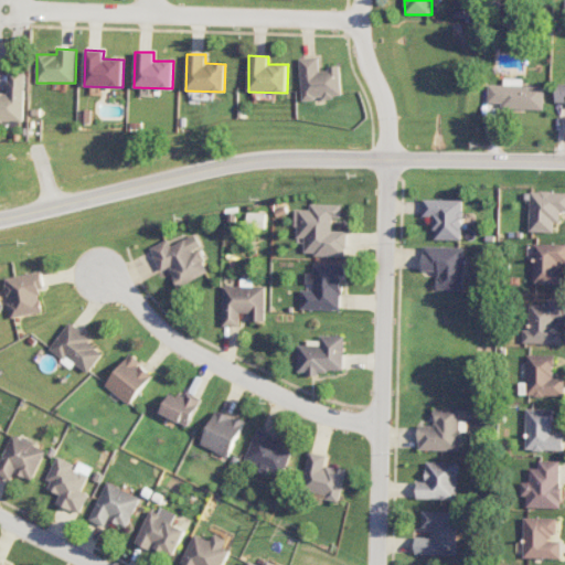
[(302,99),(342,98),(341,67),(319,68),(319,57),(300,59),(302,99)]
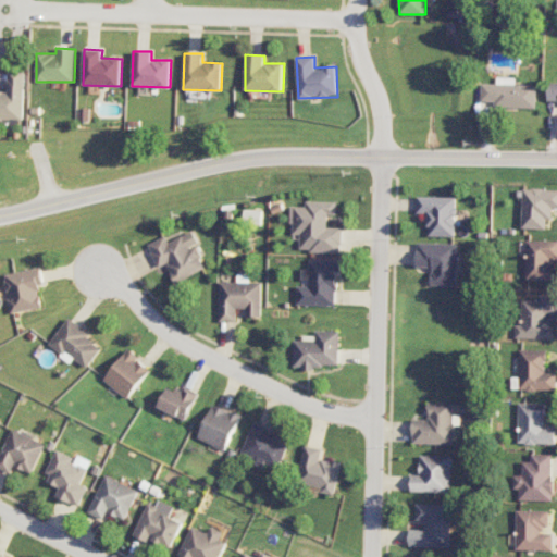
[(25,71),(8,71),(8,91),(0,90),(0,120),(24,121),(25,71)]
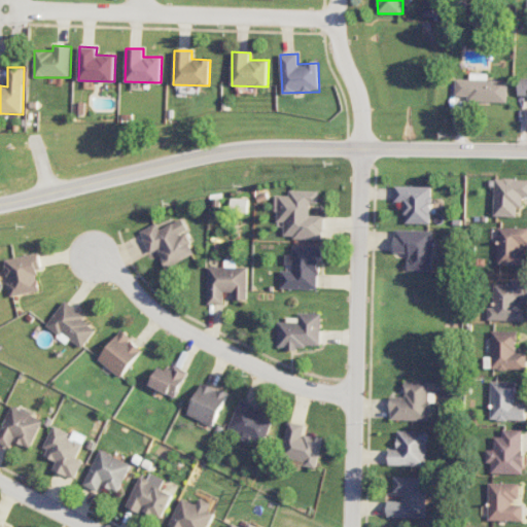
[(507,102),(508,80),(488,80),(488,73),(470,73),(469,79),(455,79),(455,96),(468,96),(468,101),(507,102)]
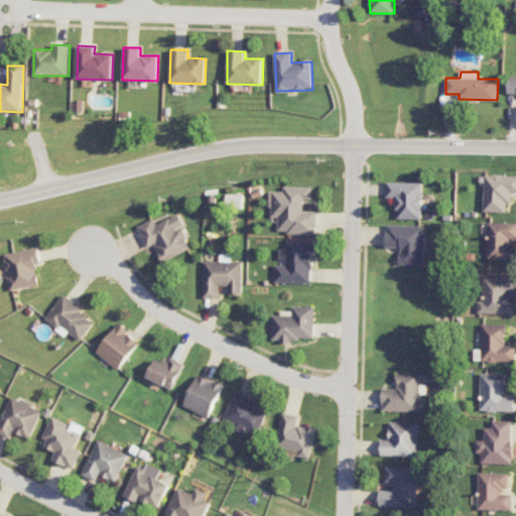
[(484,212),(507,212),(507,203),(512,203),(512,192),(515,192),(515,175),(485,174),(484,212)]
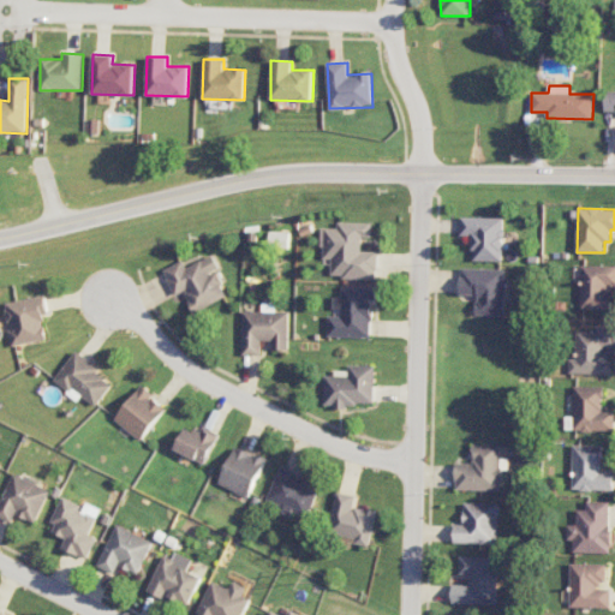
[(505,261),(506,218),(461,216),(461,236),(473,236),(473,261),(505,261)]
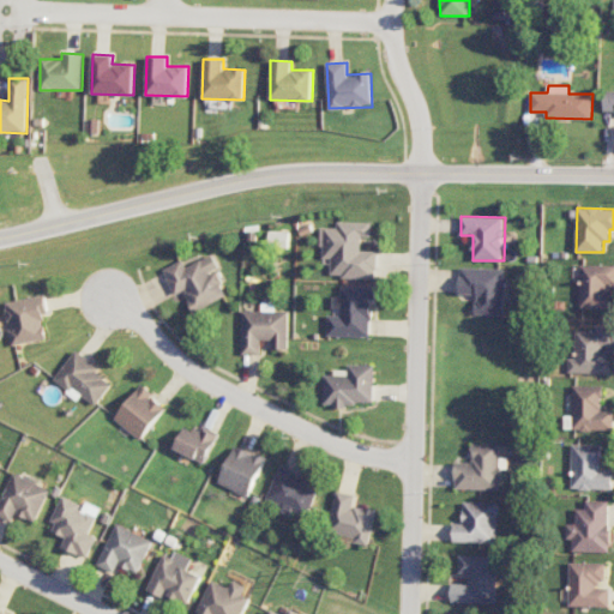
[(321,228),(321,259),(331,259),(331,277),(378,277),(378,251),(362,251),(362,236),(372,238),(372,222),(337,222),(337,228),(321,228)]
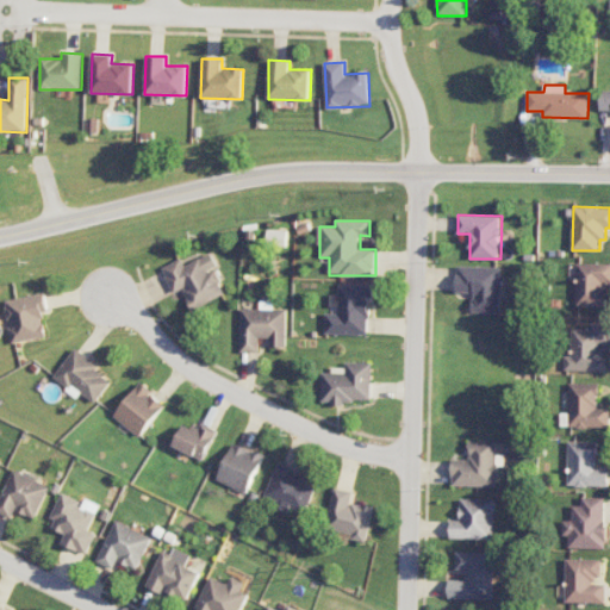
[(174,293),(182,290),(193,310),(229,293),(209,254),(186,266),(182,259),(162,268),(174,293)]
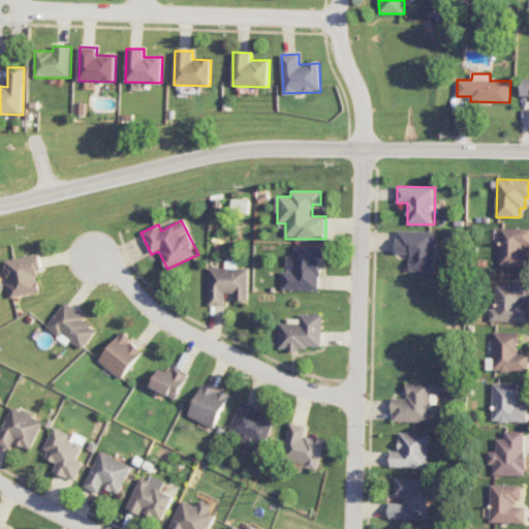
[(500,266),(528,266),(528,228),(501,228),(500,266)]
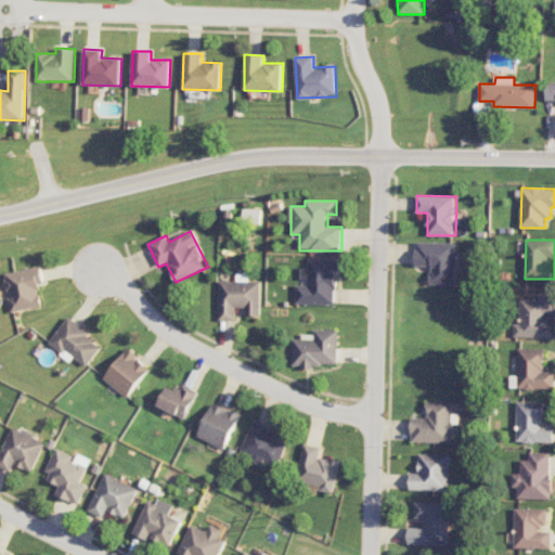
[(431,284),(457,284),(457,243),(416,242),(416,266),(431,267),(431,284)]
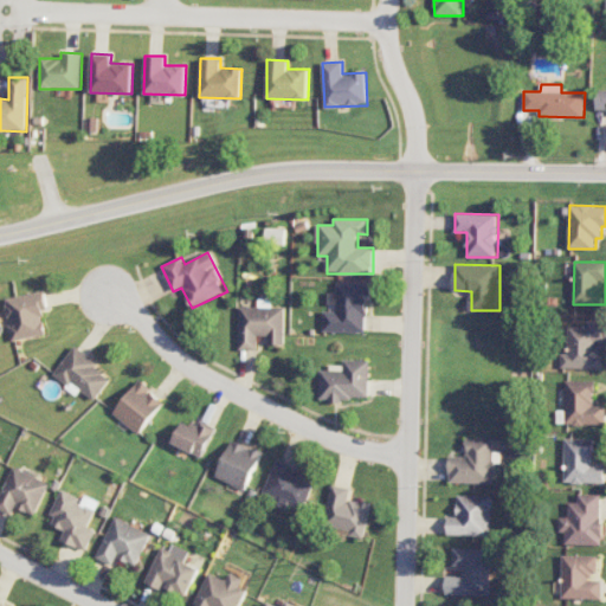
[(323,331),(366,333),(367,296),(373,296),(373,283),(337,283),(337,292),(329,292),(329,309),(323,309),(323,331)]
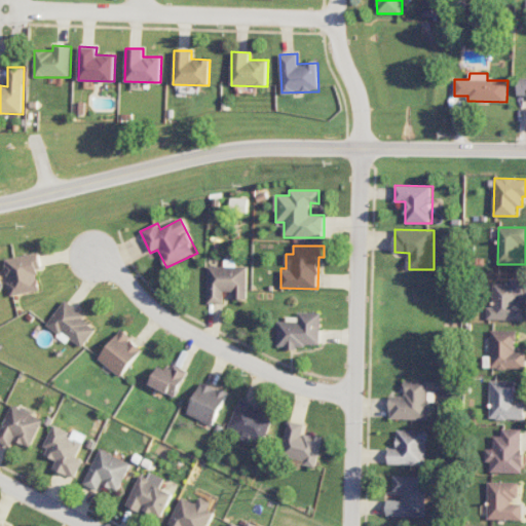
[(4,260),(11,296),(40,290),(36,271),(42,269),(39,253),(4,260)]
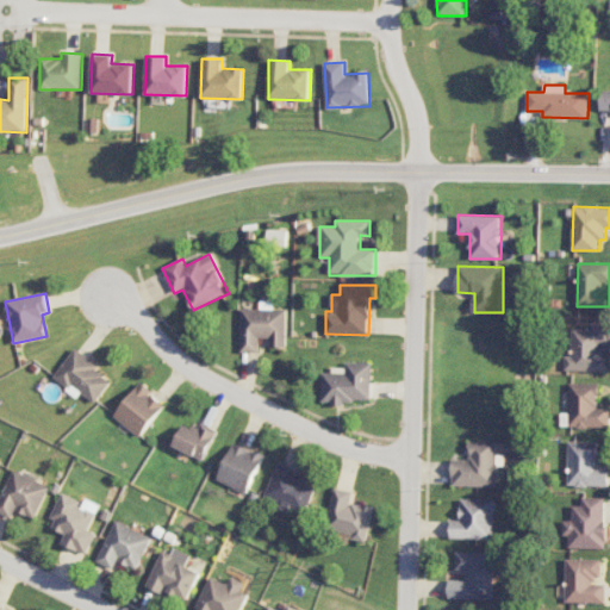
[(287,310),(241,309),(241,352),(260,353),(260,337),(269,337),(269,347),(287,347),(287,310)]
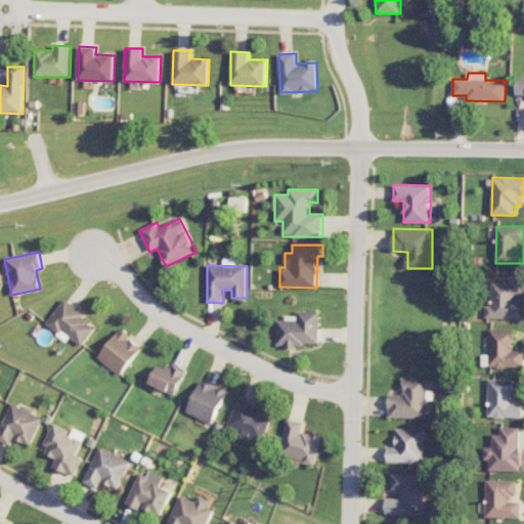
[(520,319),(520,296),(523,296),(523,277),(508,277),(508,282),(491,281),(491,306),(486,306),(485,318),(520,319)]
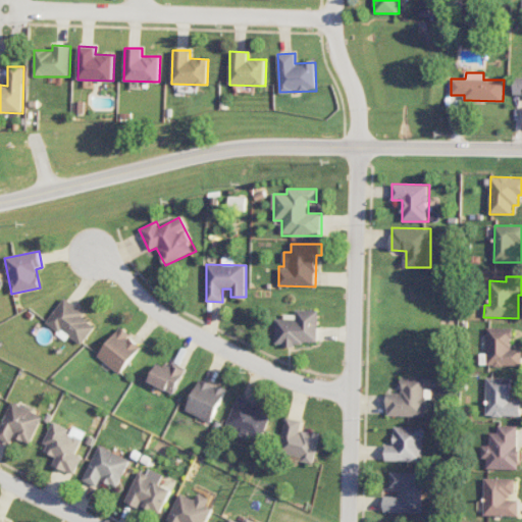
[(46,324),(67,338),(69,336),(82,345),(97,323),(62,299),(46,324)]
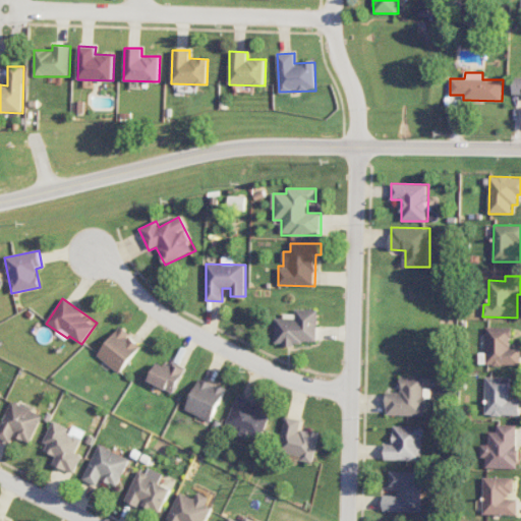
[(296,319),(275,319),(275,343),(317,344),(317,309),(296,309),(296,319)]
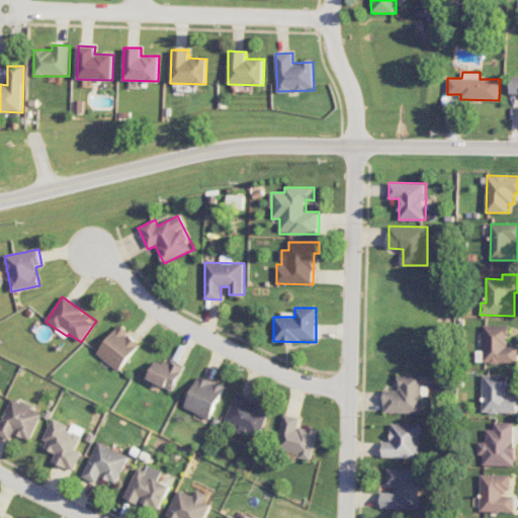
[(141,343),(118,325),(96,353),(118,371),(141,343)]
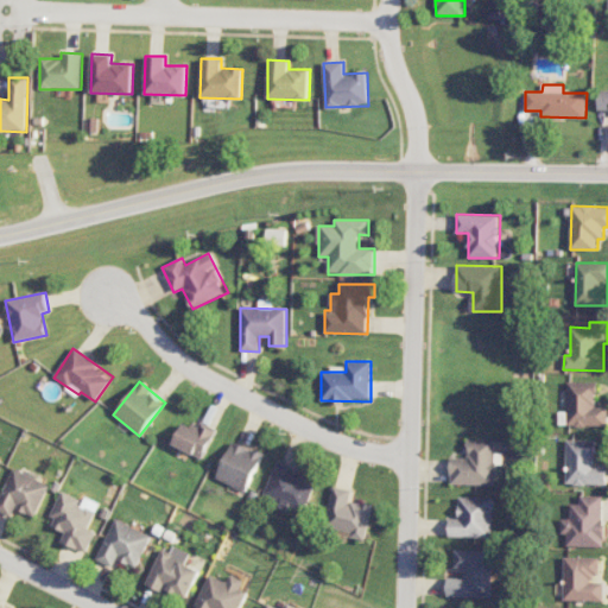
[(559,428),(607,425),(607,413),(607,406),(597,406),(596,381),(567,382),(568,412),(558,412),(559,428)]
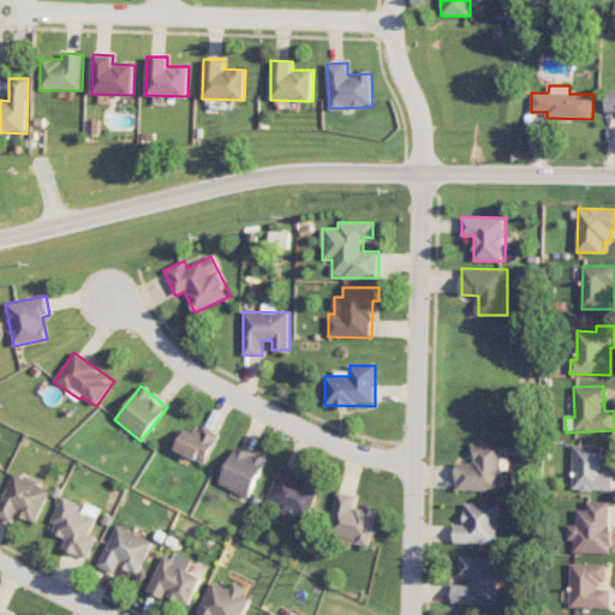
[(185,427),(174,449),(206,464),(220,434),(203,427),(199,434),(185,427)]
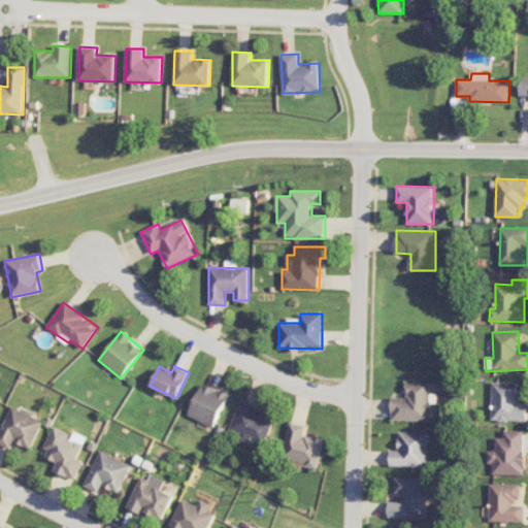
[(391,397),(392,422),(431,421),(431,382),(406,382),(406,397),(391,397)]
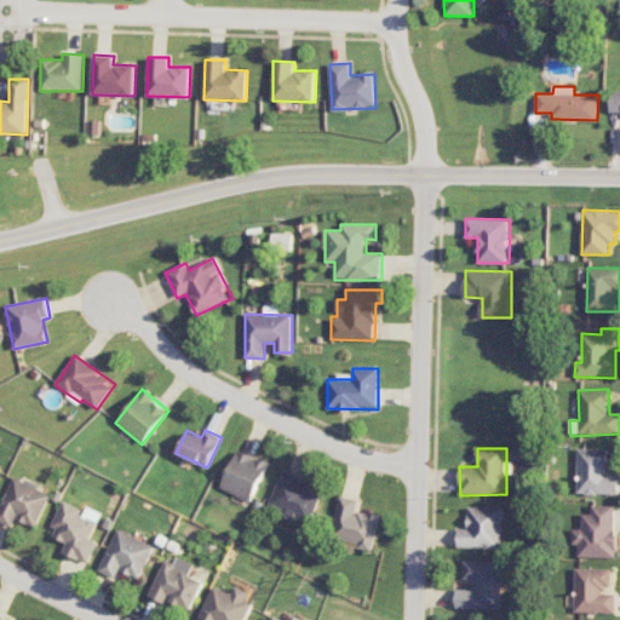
[(619,494),(619,475),(608,475),(608,448),(578,448),(577,494),(619,494)]
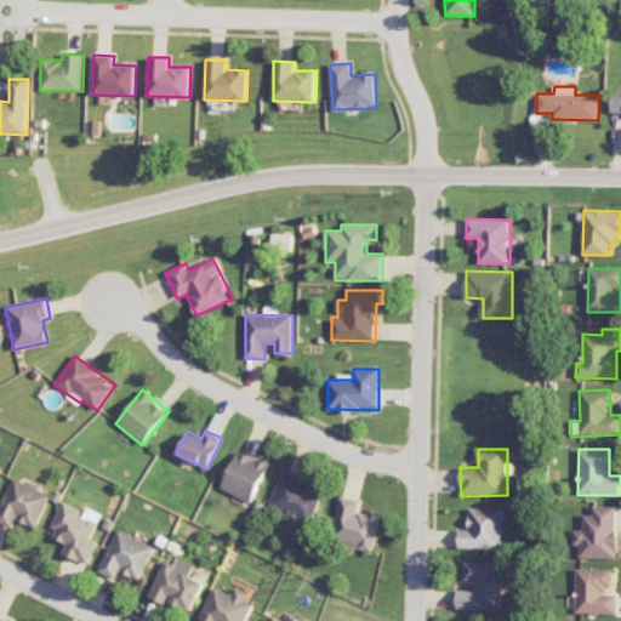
[(221,489),(251,502),(269,465),(238,450),(221,489)]
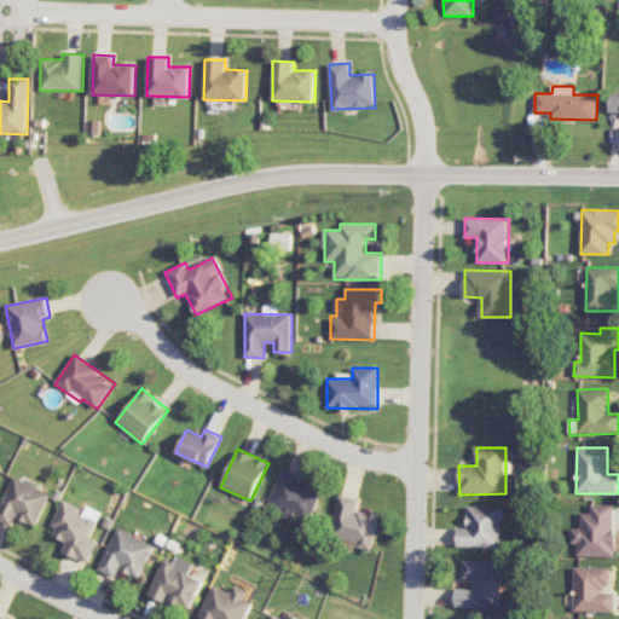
[(267,504),(294,515),(295,514),(310,521),(322,490),(281,473),(267,504)]
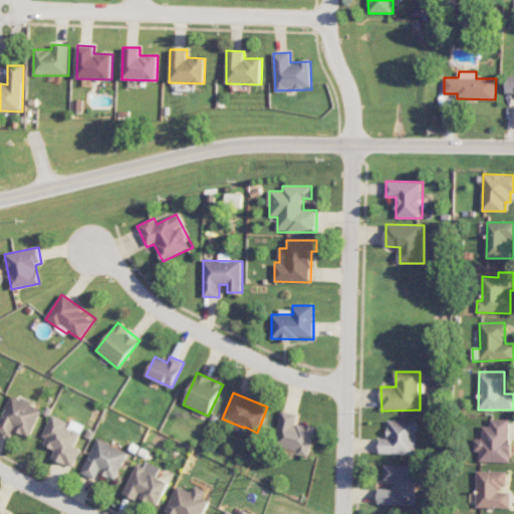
[(42,410),(11,396),(0,421),(0,432),(10,436),(13,430),(30,437),(42,410)]
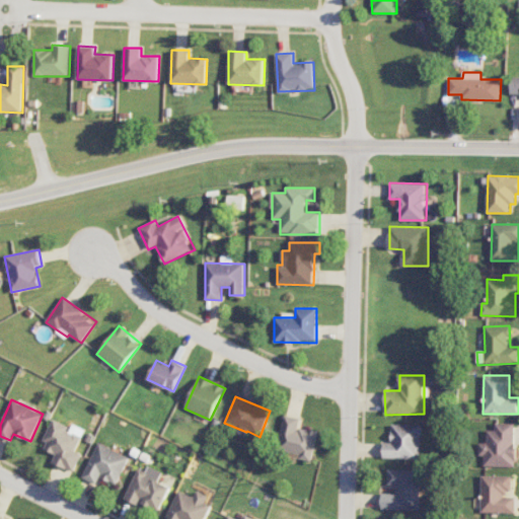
[(318,431),(298,427),(300,418),(284,415),(277,452),(312,459),(318,431)]
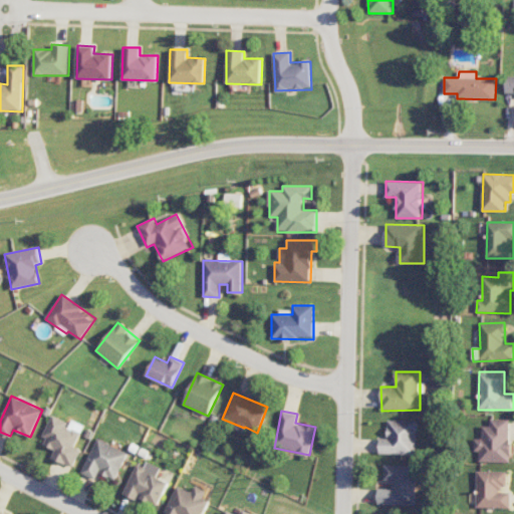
[(84,426),(71,420),(70,423),(53,416),(41,444),(55,450),(51,457),(73,467),(81,449),(75,447),(84,426)]
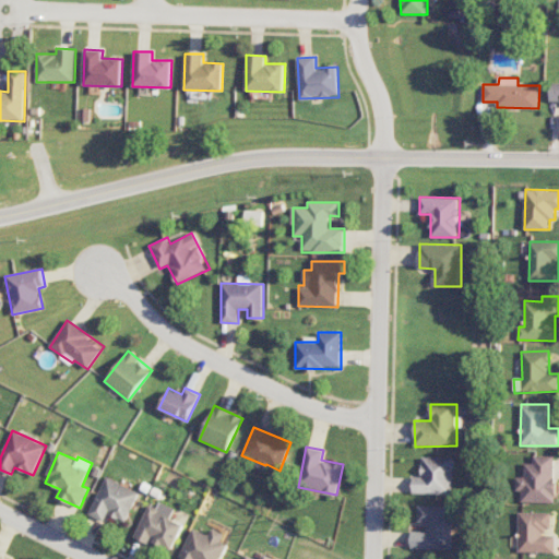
[(555,455),(533,455),(533,463),(524,463),(524,477),(515,477),(515,491),(520,491),(521,503),(555,502),(555,455)]
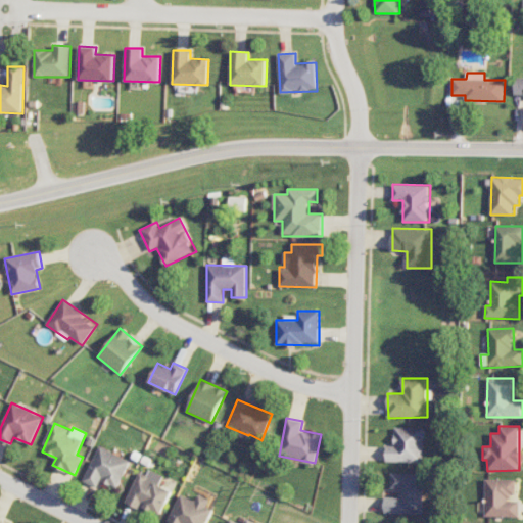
[(386,462),(424,463),(425,428),(395,427),(394,445),(386,445),(386,462)]
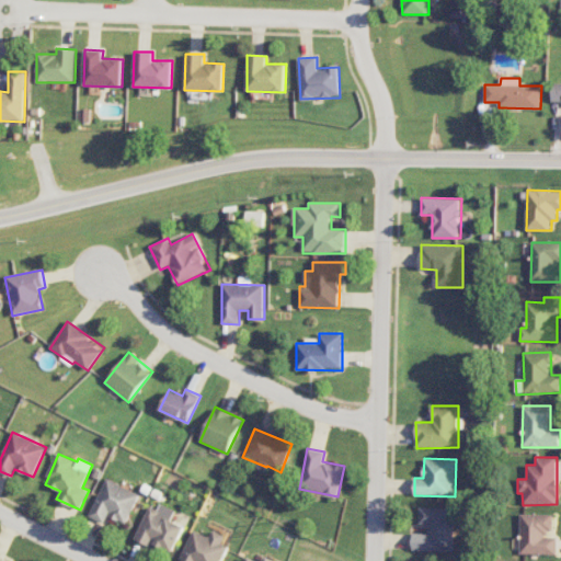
[(89,516),(104,523),(107,515),(126,524),(140,494),(106,479),(89,516)]
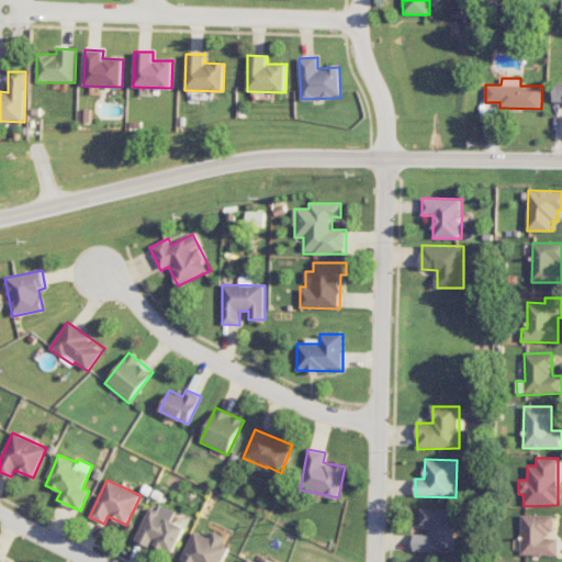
[(135,538),(172,555),(186,527),(171,521),(176,514),(152,503),(135,538)]
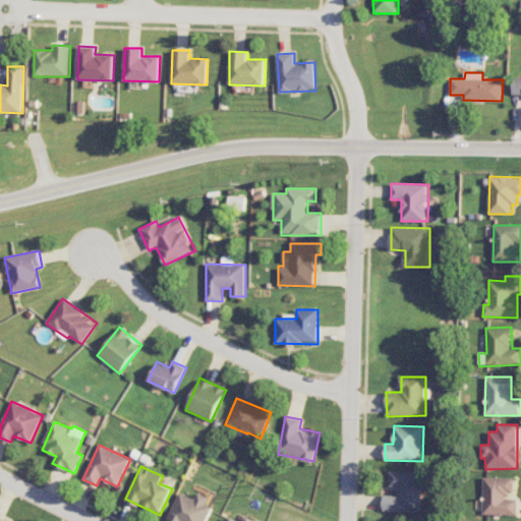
[(421,512),(422,472),(391,471),(390,485),(397,486),(397,495),(384,495),(383,511),(421,512)]
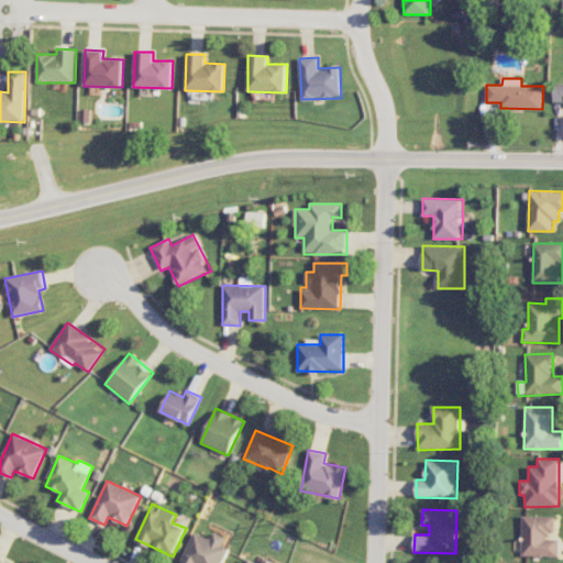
[(559,556),(559,539),(553,539),(553,516),(521,516),(521,555),(559,556)]
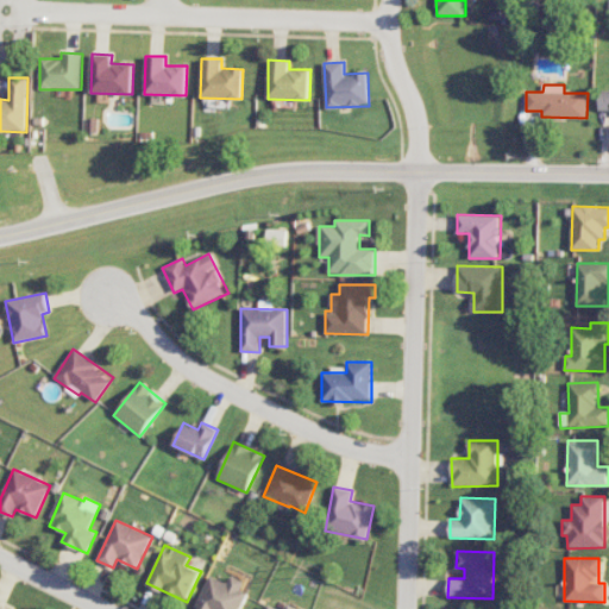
[(195,608),(242,608),(249,594),(242,590),(245,581),(232,576),(228,583),(209,575),(195,608)]
